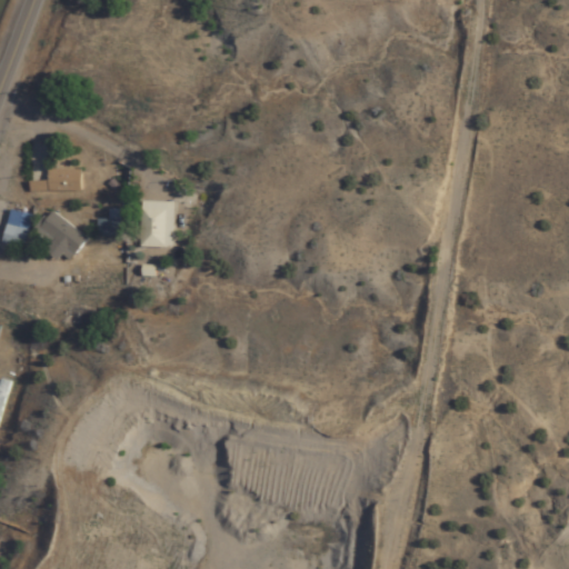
[(81,192),(81,170),(48,170),(48,182),(29,182),(29,192),(81,192)]
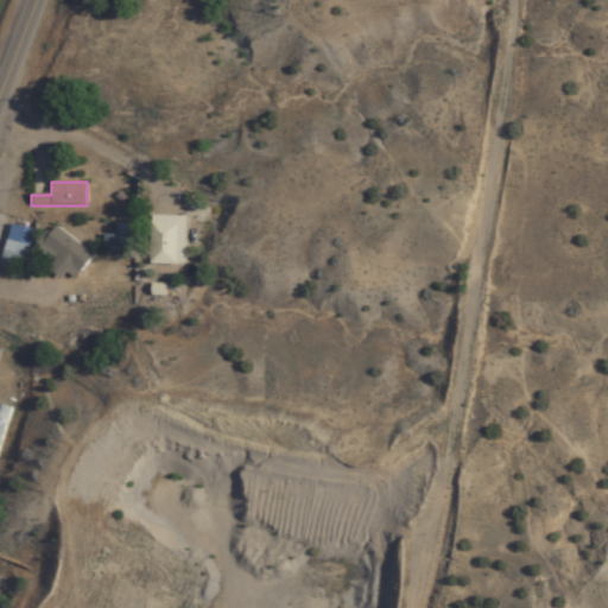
[(187,216),(152,216),(152,265),(187,265),(187,216)]
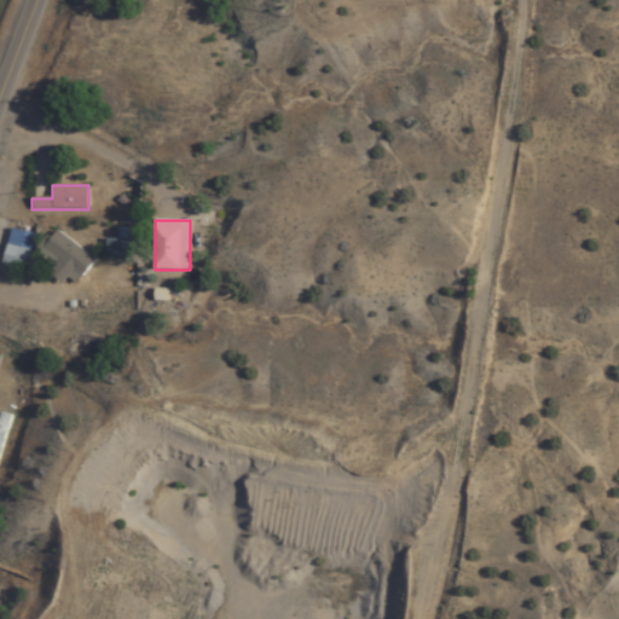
[(36,235),(11,229),(1,265),(27,271),(36,235)]
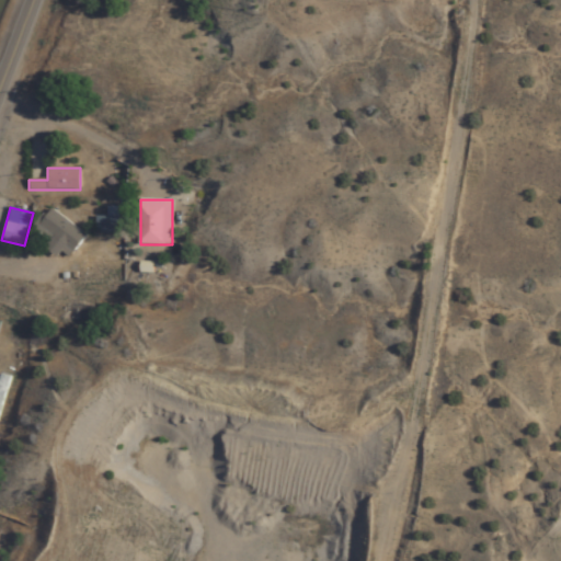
[(86,238),(54,208),(39,224),(71,253),(86,238)]
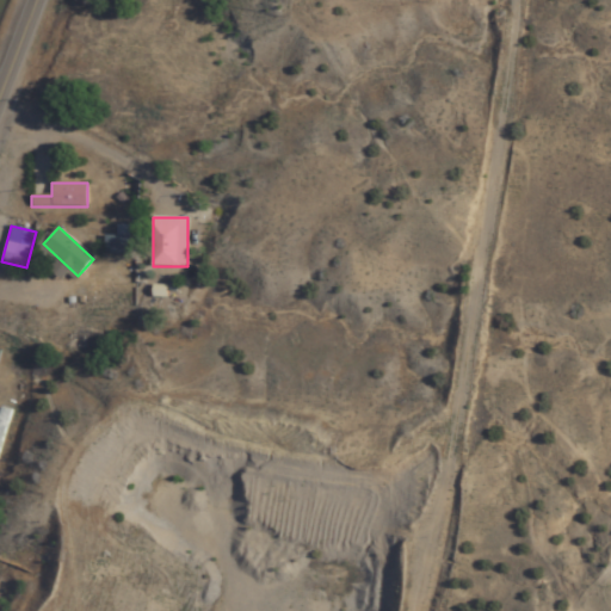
[(0,408),(0,446),(11,412),(0,408)]
